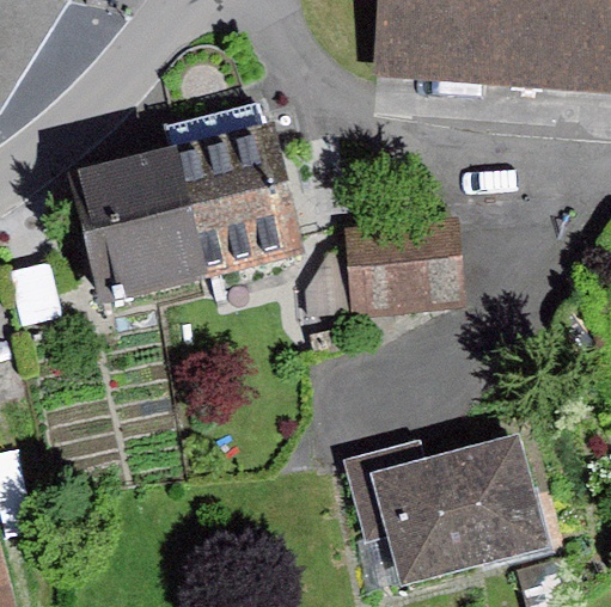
[(0,106),(63,0),(0,0),(0,106)]
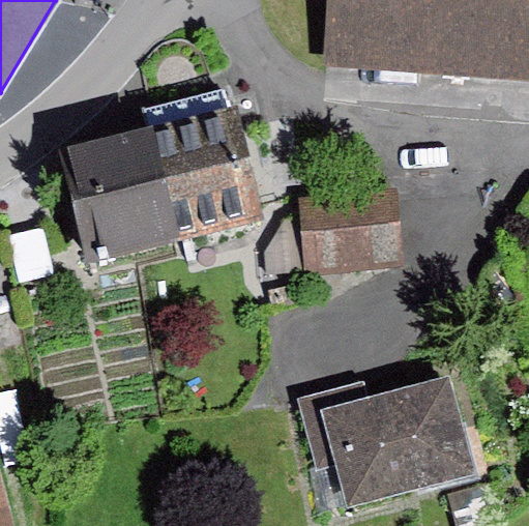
[(325,0),(321,64),(528,78),(528,0),(325,0)]
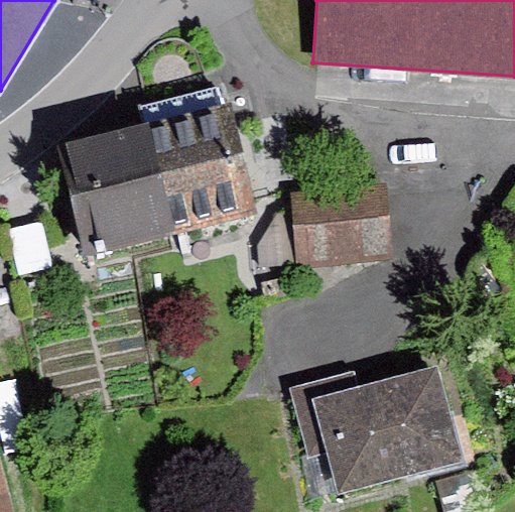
[(148,123),(175,233),(257,214),(225,84),(143,104),(148,123)]
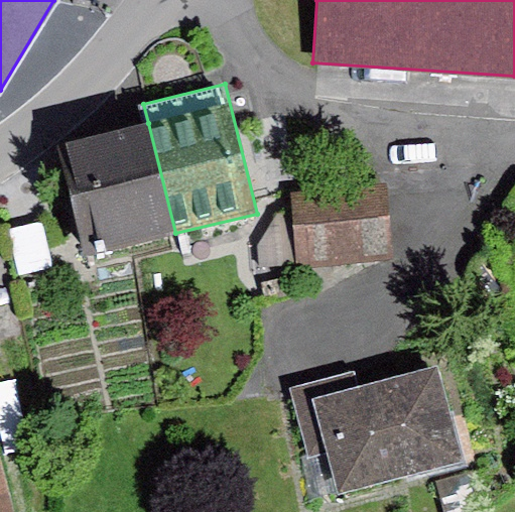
[(175,233),(148,123),(57,145),(85,256),(175,233)]
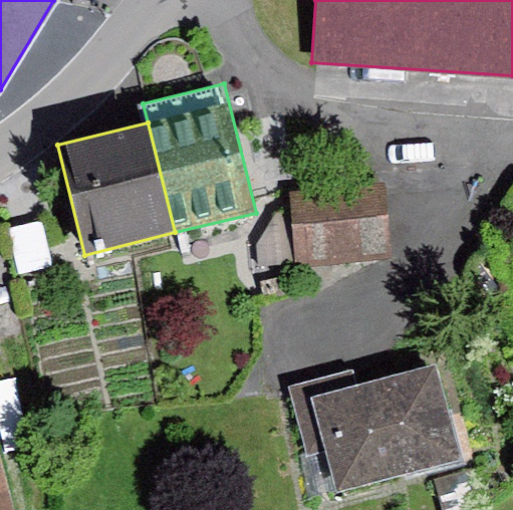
[(383,181),(288,190),(295,263),(391,254),(383,181)]
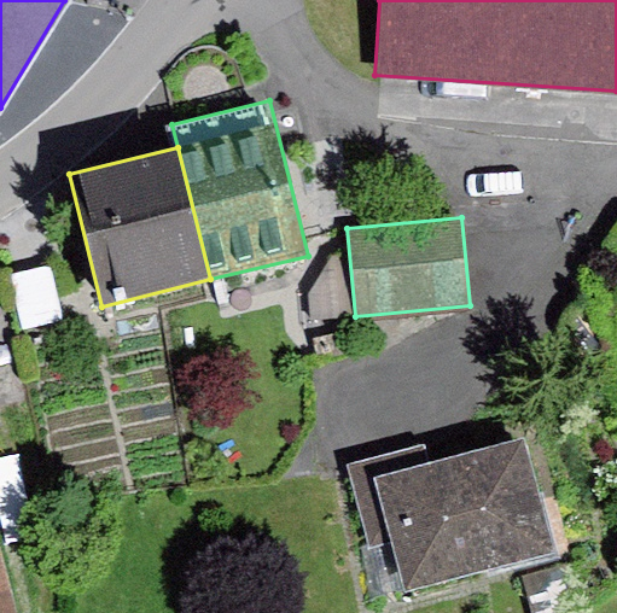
[(347,243),(312,245),(315,307),(351,304),(347,243)]
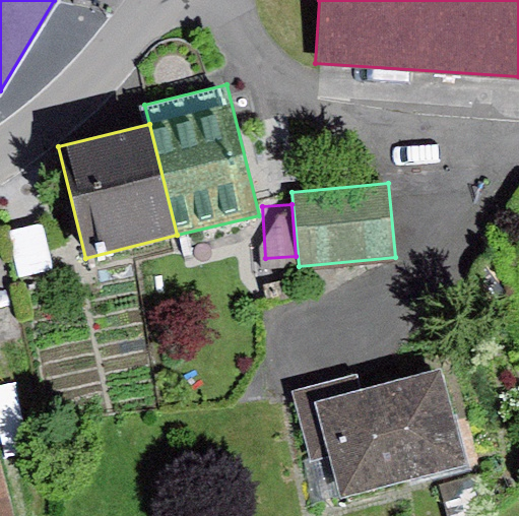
[(42,220),(9,228),(19,274),(51,267),(42,220)]
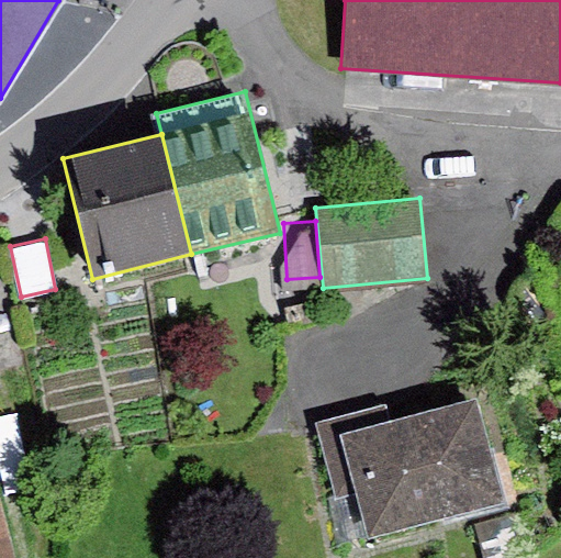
[(388,402),(316,421),(335,497),(355,491),(367,538),(506,502),(479,397),(392,420),(388,402)]
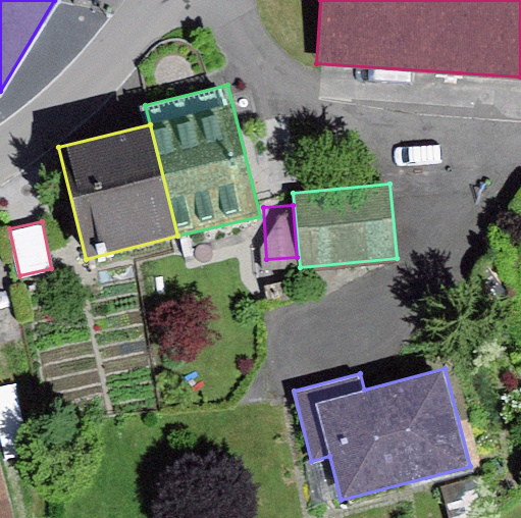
[(0,517),(15,517),(0,462),(0,517)]
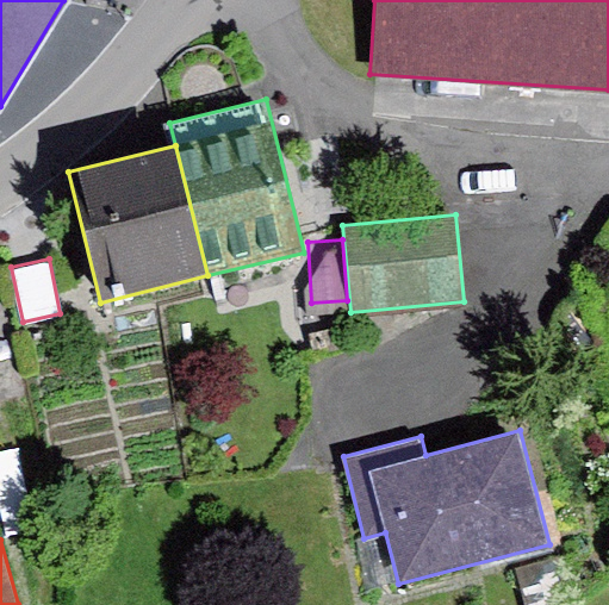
[(570,604),(558,555),(515,566),(524,604),(570,604)]
